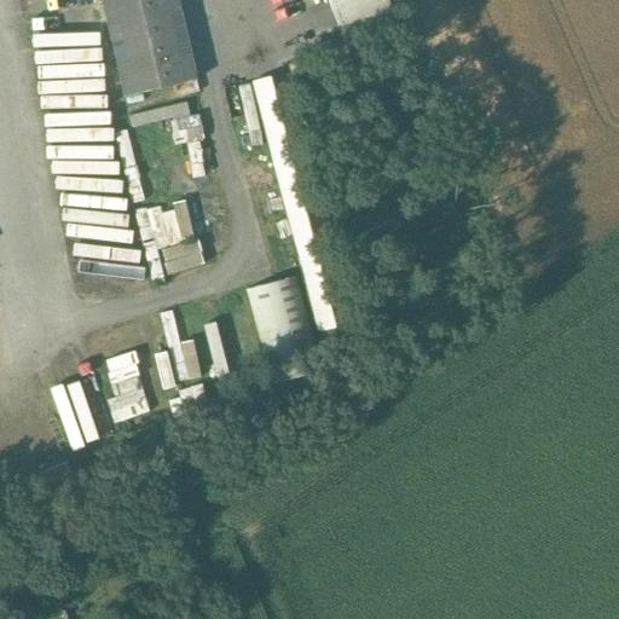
[(178,0),(102,0),(126,97),(197,80),(178,0)]
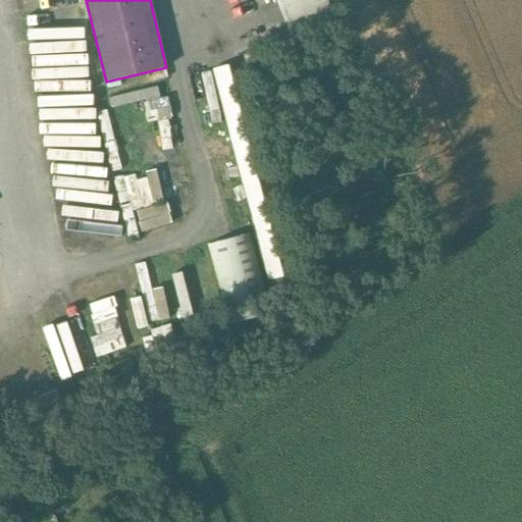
[(324,0),(276,0),(293,41),(334,24),(324,0)]
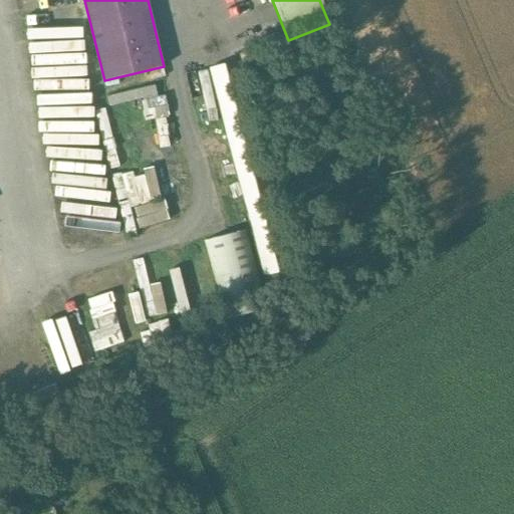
[(238,59),(210,67),(275,309),(303,301),(238,59)]
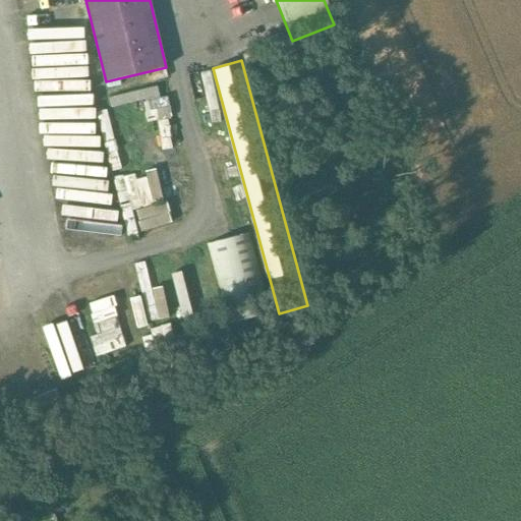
[(160,84),(108,95),(110,105),(141,99),(146,120),(155,118),(161,149),(175,146),(166,95),(162,95),(160,84)]
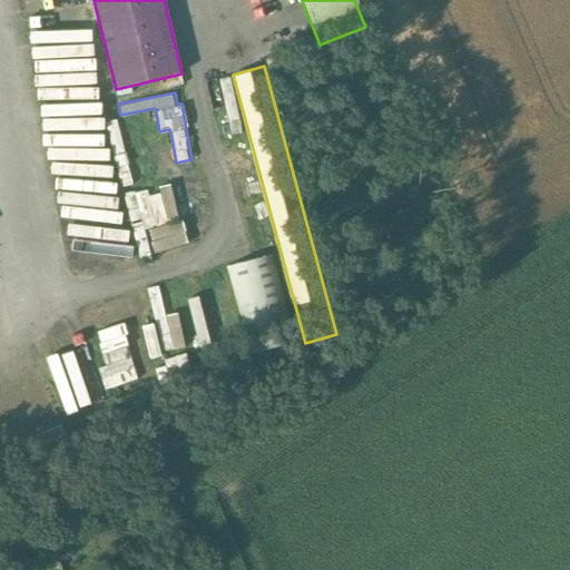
[(139,255),(186,245),(173,182),(153,186),(126,193),(139,255)]
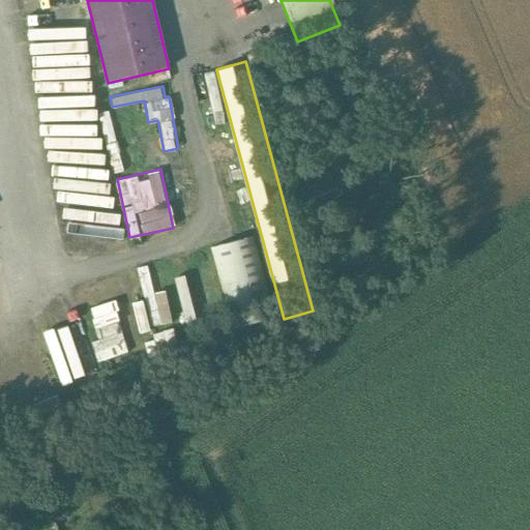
[(255,236),(211,248),(233,328),(275,316),(255,236)]
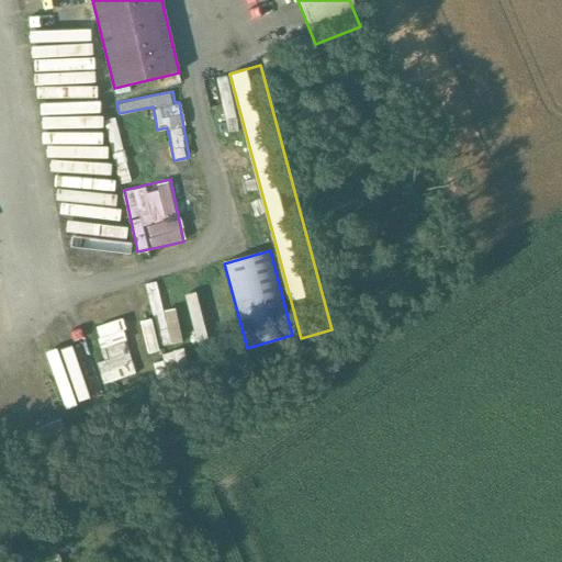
[(156,280),(145,283),(160,346),(186,339),(178,305),(164,308),(156,280)]
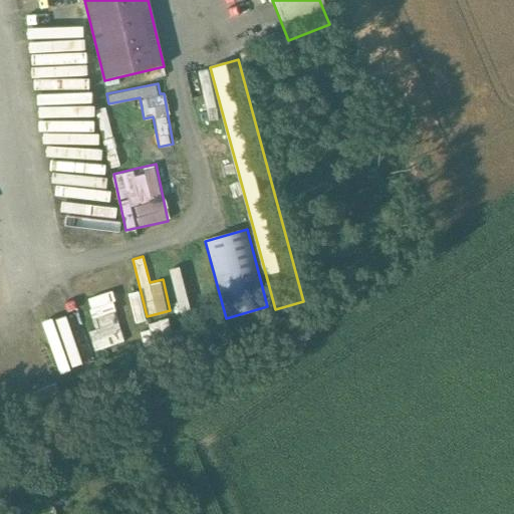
[(96,348),(122,341),(110,290),(83,297),(96,348)]
